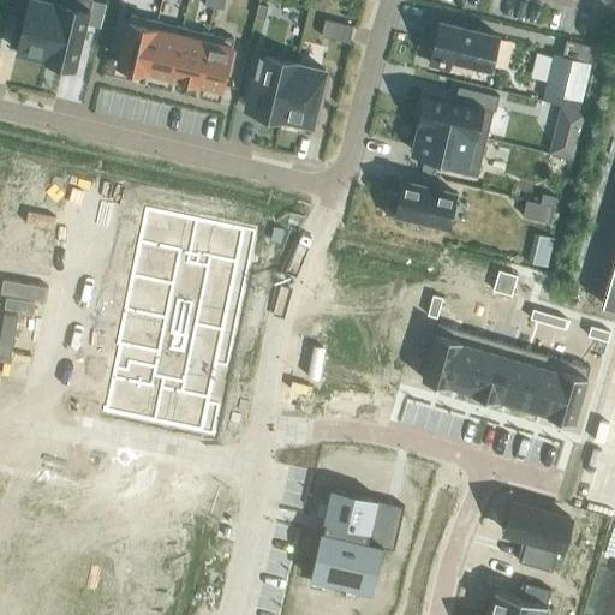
[(21,0),(18,15),(25,17),(24,25),(17,53),(45,59),(59,5),(39,0),(21,0)]
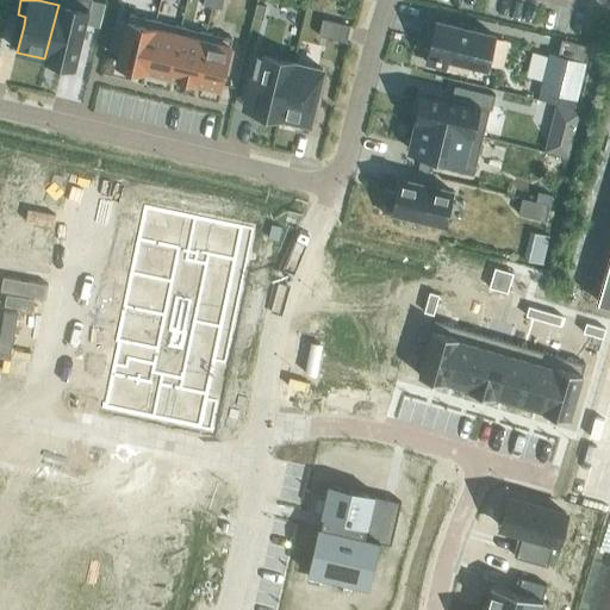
[(58,0),(58,5),(44,58),(75,66),(86,24),(99,27),(105,5),(91,1),(91,0),(58,0)]
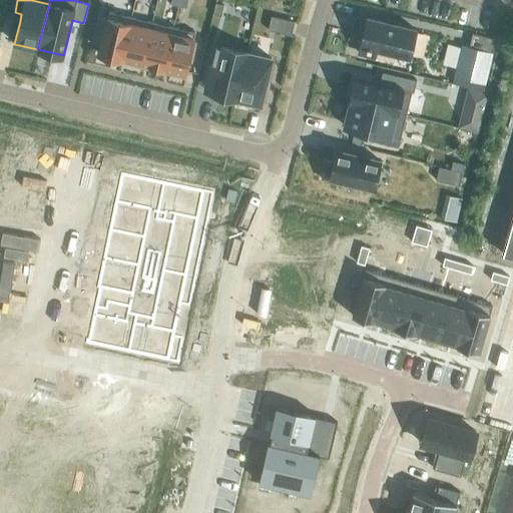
[(179,0),(178,6),(185,8),(187,0),(179,0)]
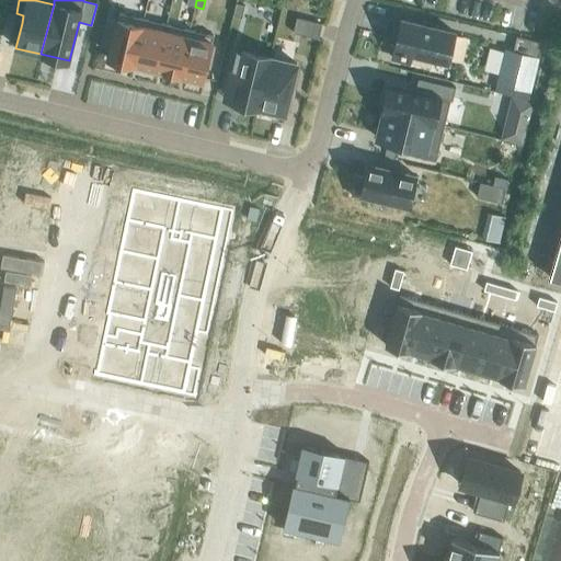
[(236,3),(232,16),(241,19),(244,6),(236,3)]
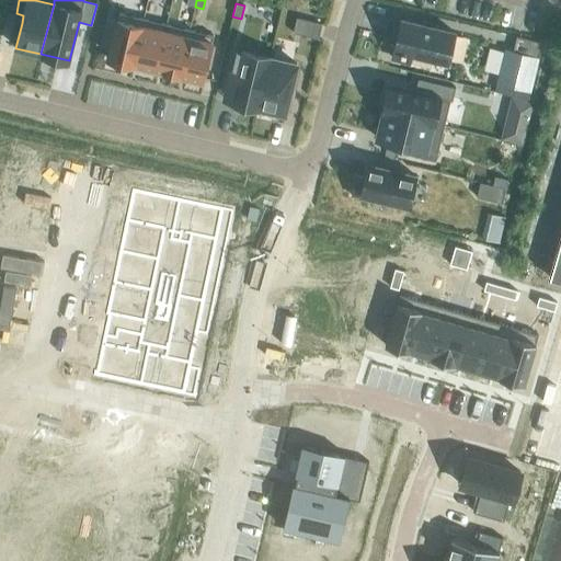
[(118,13),(107,60),(132,66),(142,19),(118,13)]
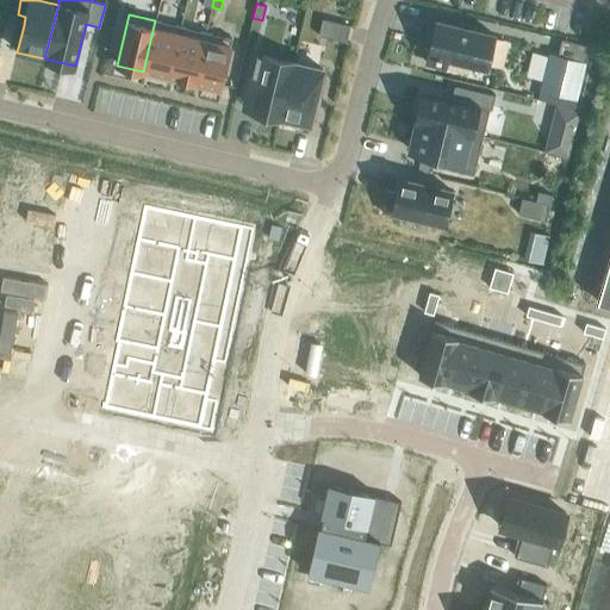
[(338,43),(343,26),(316,19),(311,36),(338,43)]
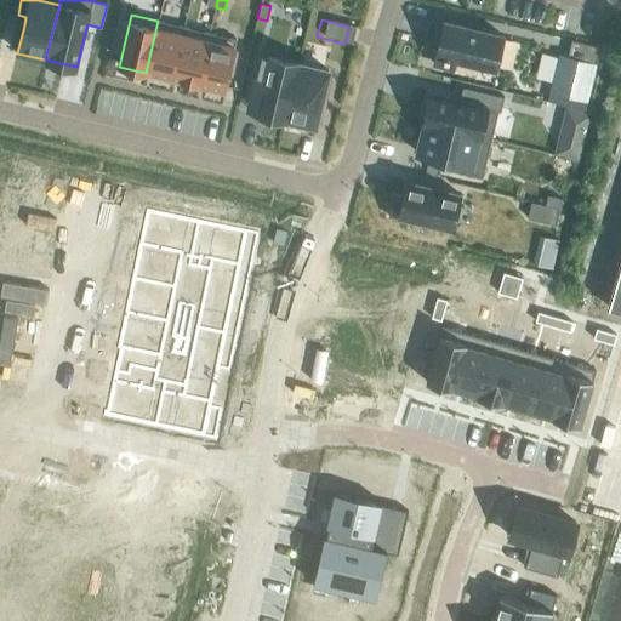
[(158,21),(146,73),(171,79),(183,28),(158,21)]
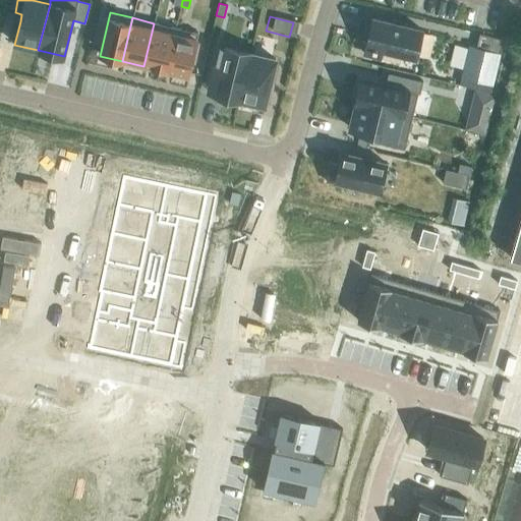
[(372,18),(365,46),(372,48),(371,51),(375,52),(377,49),(383,50),(382,58),(399,63),(401,54),(415,58),(421,31),(372,18)]
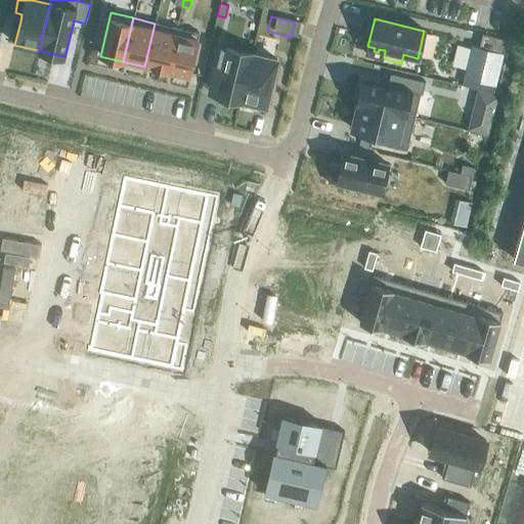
[(155,24),(144,67),(154,69),(153,69),(166,72),(167,72),(177,29),(155,24)]
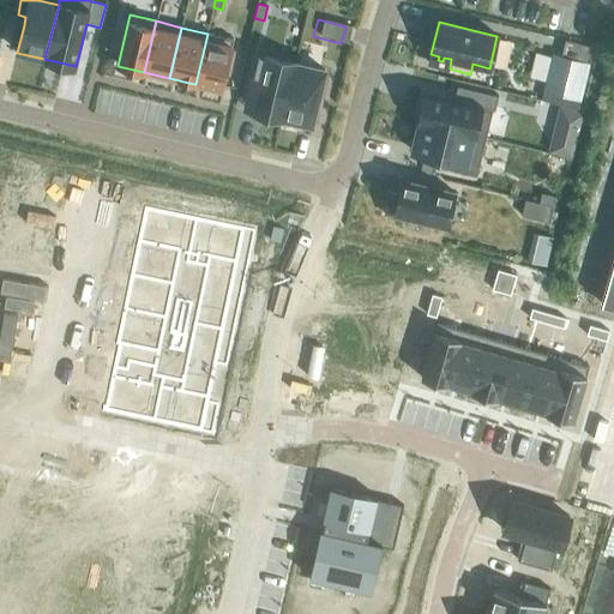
[(208,34),(196,84),(221,90),(233,40),(208,34)]
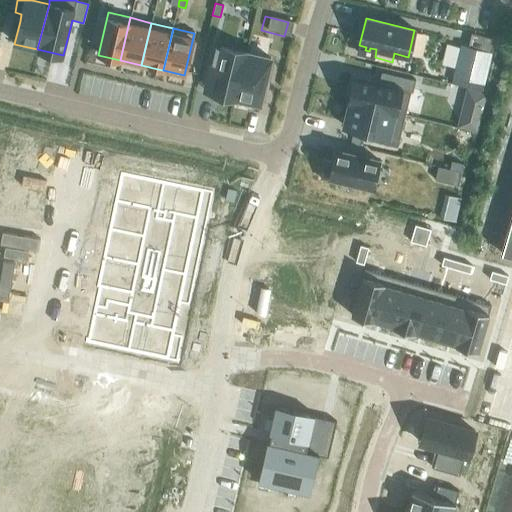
[(471,33),(468,47),(491,53),(494,39),(471,33)]
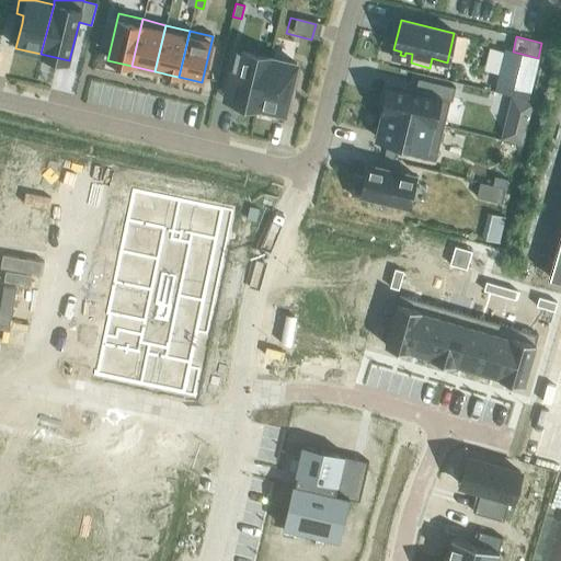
[(236,50),(231,71),(238,72),(230,102),(259,109),(259,107),(271,58),(242,52),(242,53),(236,50)]
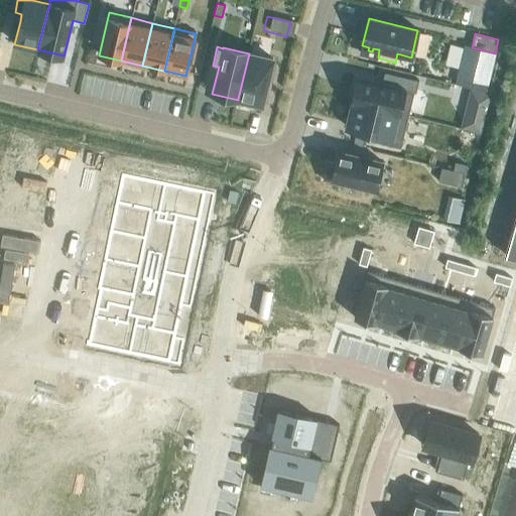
[(249,53),(238,99),(261,105),(272,58),(249,53)]
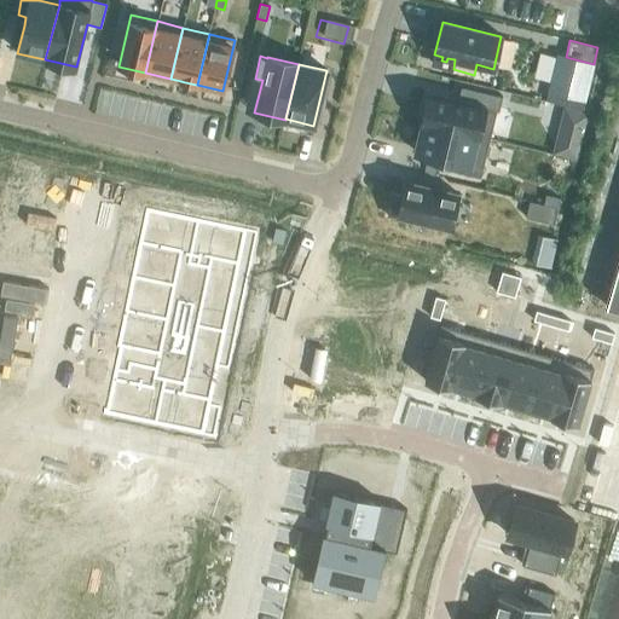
[(429,93),(422,123),(490,139),(496,110),(498,111),(502,97),(461,87),(457,100),(429,93)]
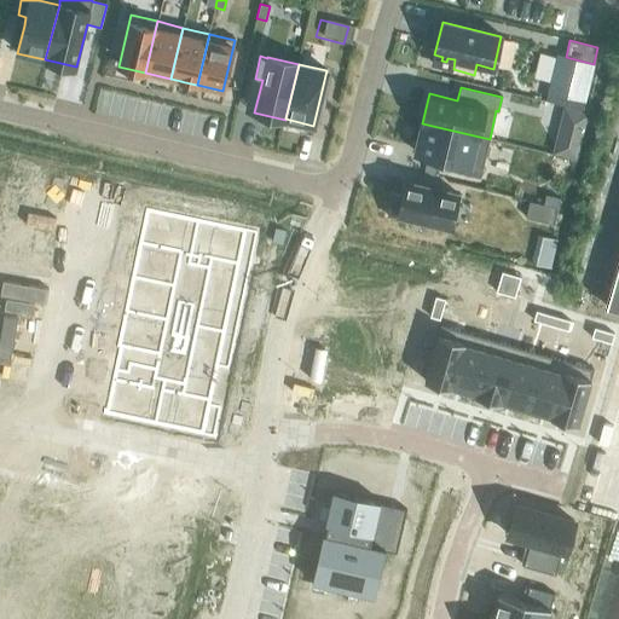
[(588,114),(584,113),(565,108),(554,152),(573,157),(577,158),(588,114)]
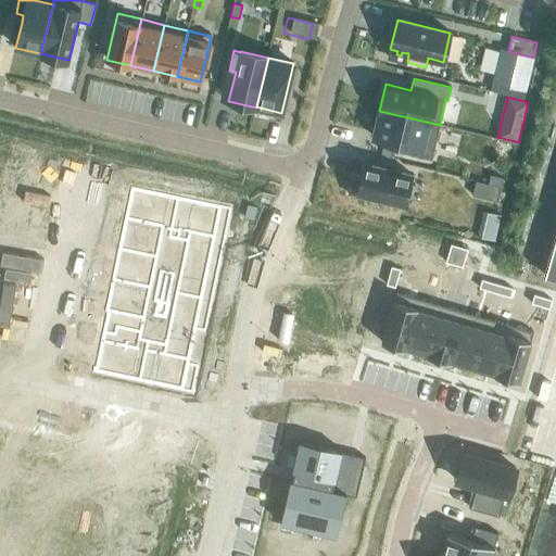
[(379,111),(373,137),(397,143),(404,144),(403,152),(431,160),(440,125),(379,111)]
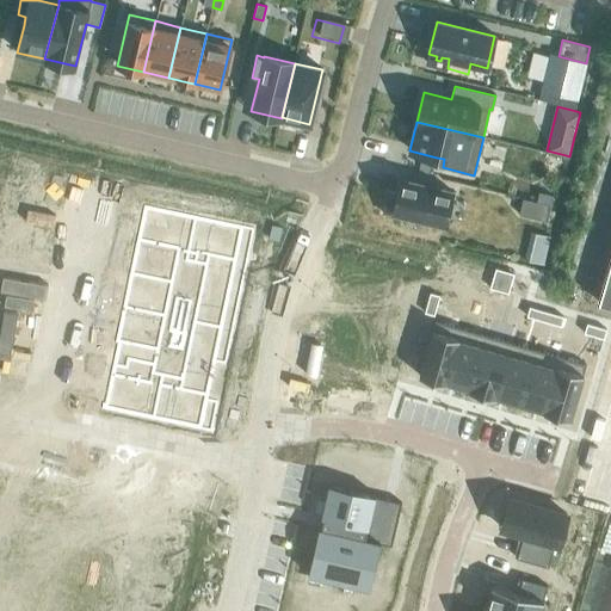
[(387,192),(382,214),(413,221),(413,216),(427,220),(445,224),(452,192),(400,179),(396,195),(387,192)]
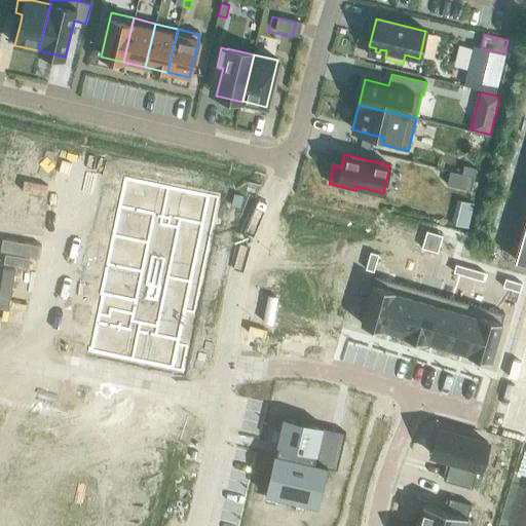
[(463,165),(462,175),(474,177),(476,168),(463,165)]
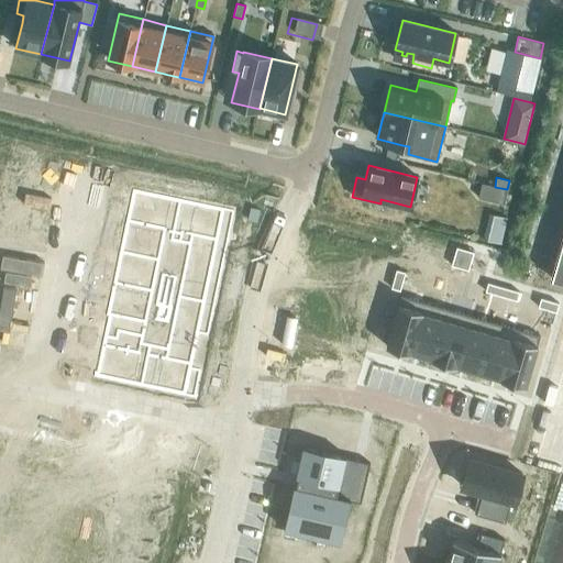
[(482,184),(478,198),(504,205),(507,189),(495,187),(482,184)]
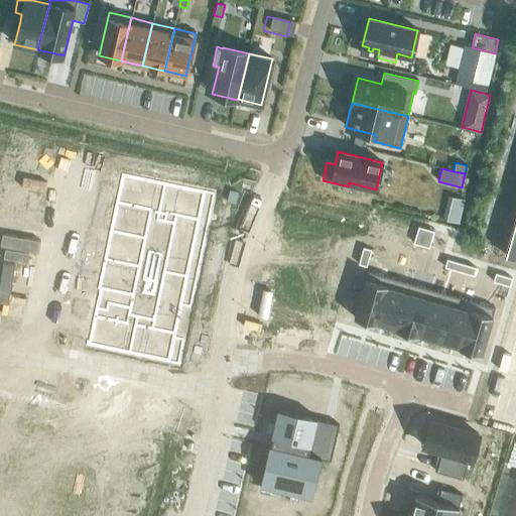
[(122,175),(86,346),(169,364),(206,192),(122,175)]
